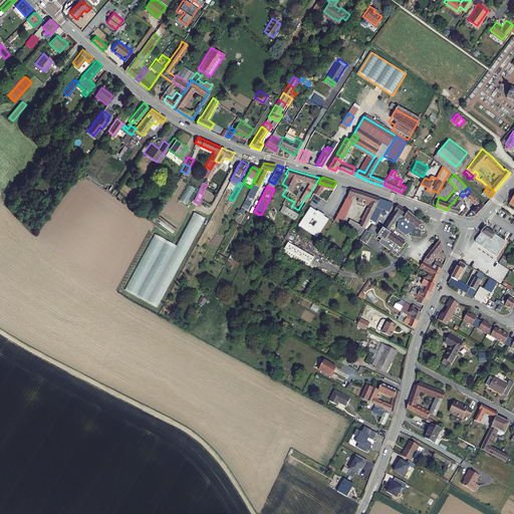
[(368,220),(369,218),(379,200),(352,190),(344,204),(343,206),(348,208),(354,197),(371,204),(363,219),(364,219),(361,225),(343,216),(339,214),(335,219),(360,232),(365,225),(367,222),(368,220)]
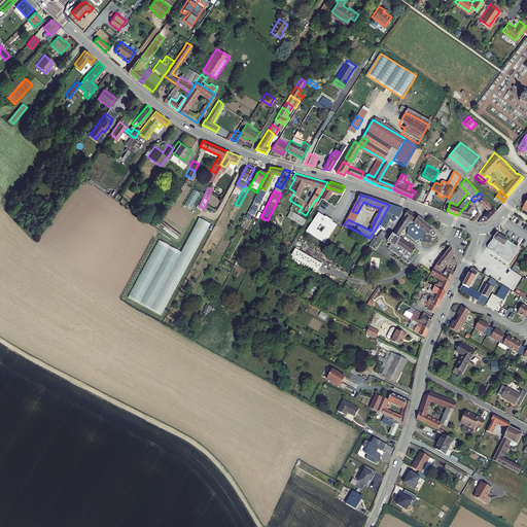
[(479,200),(488,208),(492,204),(482,196),(479,200)]
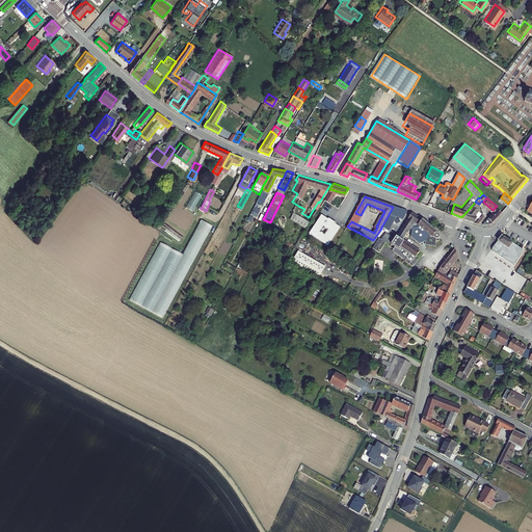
[(248,214),(253,216),(258,207),(254,205),(248,214)]
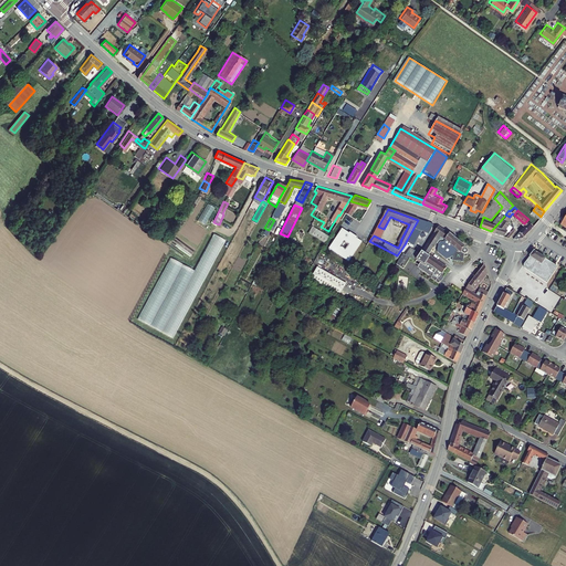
[(491,231),(501,234),(506,228),(504,227),(507,222),(506,221),(502,219),(491,231)]
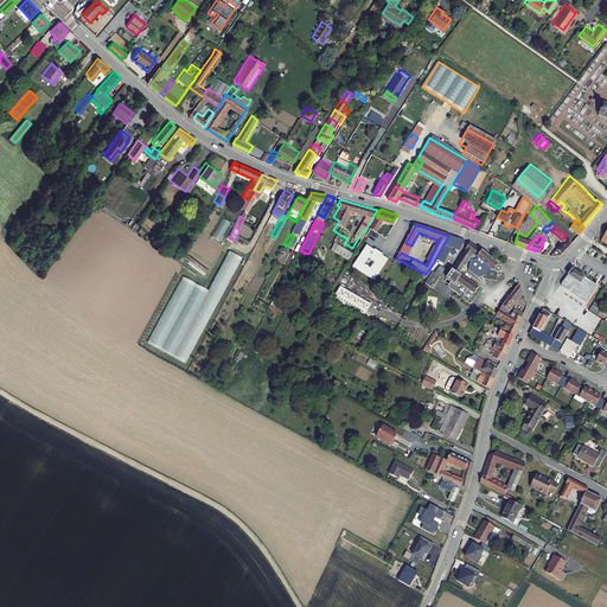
[(561,250),(572,240),(567,235),(562,240),(549,253),(560,251),(561,250)]
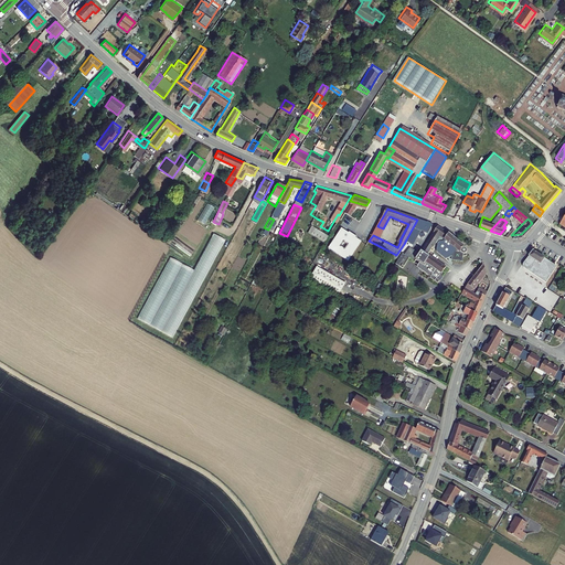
[(420,230),(428,234),(433,224),(417,220),(406,240),(412,243),(420,230)]
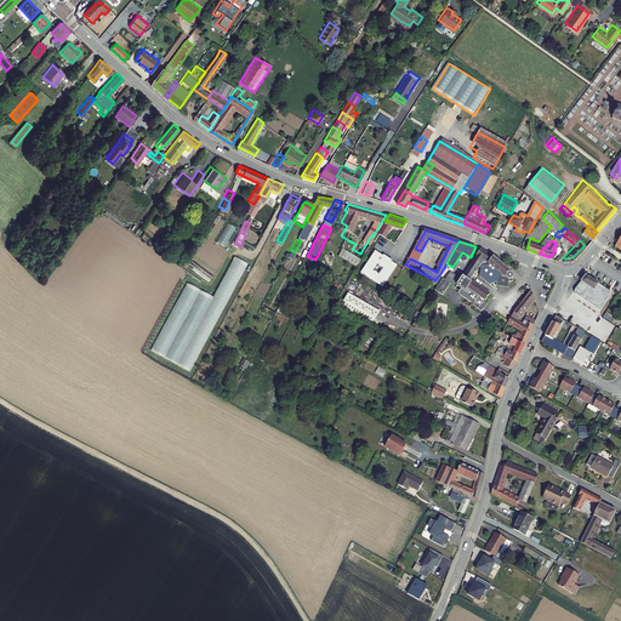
[(362,269),(383,284),(398,261),(392,257),(393,256),(391,255),(385,250),(383,252),(375,246),(362,269)]
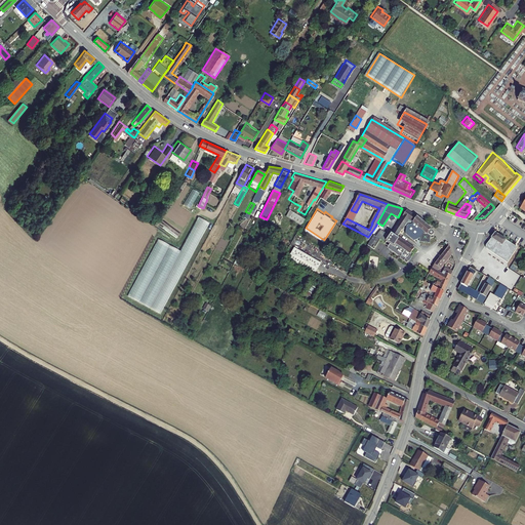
[(468,217),(470,218),(476,210),(476,208),(468,217)]
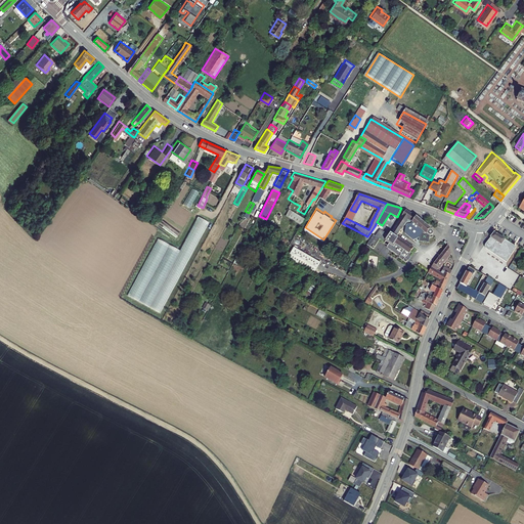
[(299,223),(302,216),(289,210),(285,216),(299,223)]
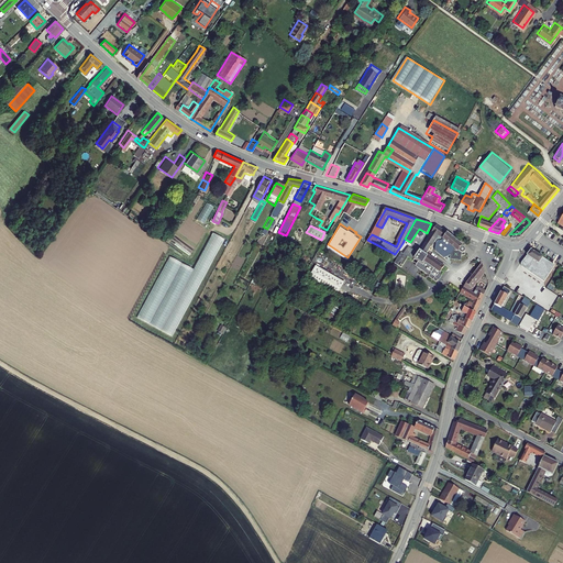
[(376,236),(382,228),(376,225),(372,234),(376,236)]
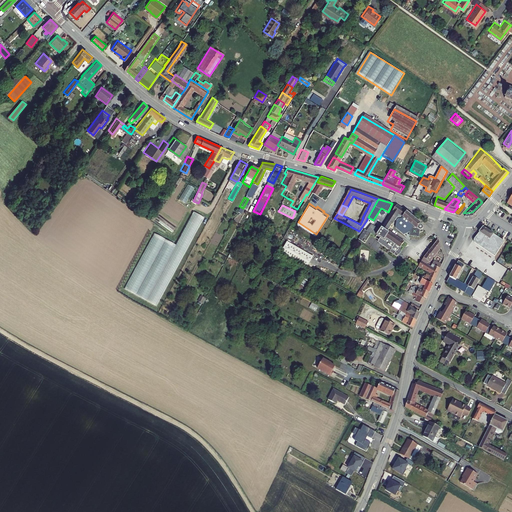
[(408,236),(419,237),(420,233),(422,233),(424,232),(423,230),(424,229),(424,228),(424,227),(424,226),(423,225),(422,224),(421,224),(421,223),(408,211),(397,205),(393,211),(389,217),(394,220),(396,222),(395,228),(403,235),(409,232),(408,236)]
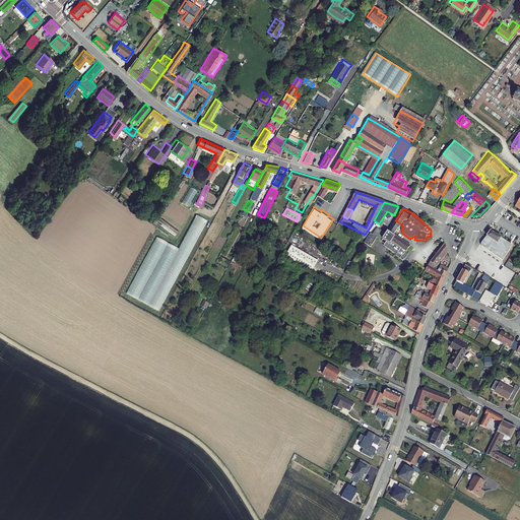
[(207,221),(196,215),(178,249),(156,237),(126,294),(158,312),(207,221)]
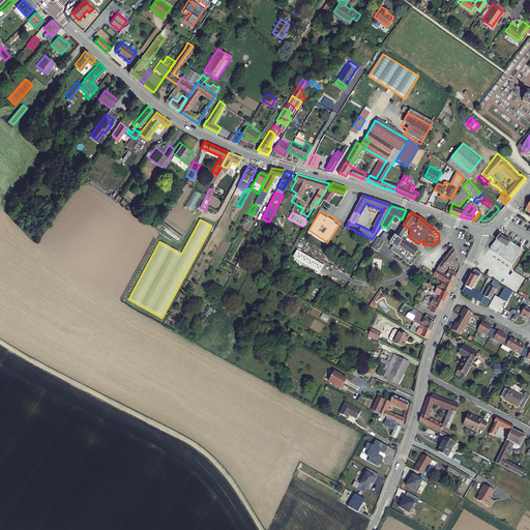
[(416,255),(418,251),(401,239),(406,232),(401,229),(396,235),(395,235),(394,237),(389,243),(393,245),(391,248),(392,248),(391,249),(405,259),(404,260),(411,265),(418,256),(416,255)]
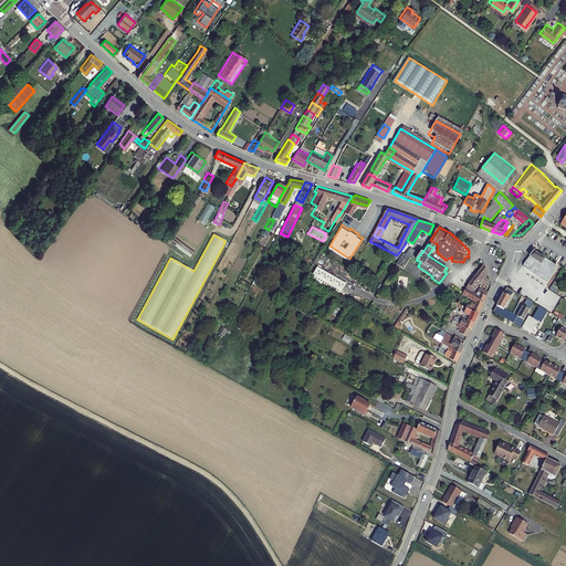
[(547,255),(532,245),(523,259),(523,261),(524,262),(549,280),(561,263),(552,258),(552,259),(547,255)]
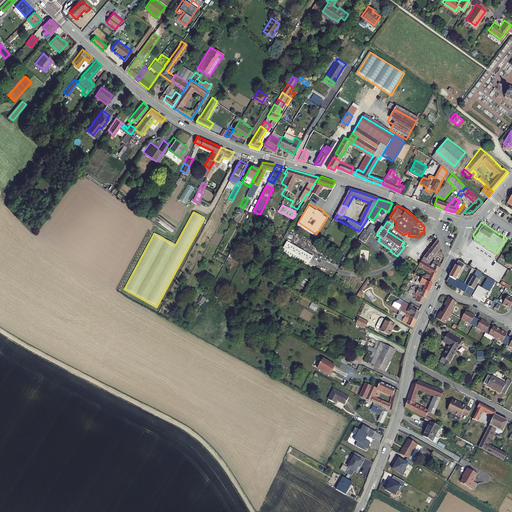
[(360,238),(365,241),(370,234),(375,237),(376,235),(381,229),(372,223),(368,230),(366,229),(360,238)]
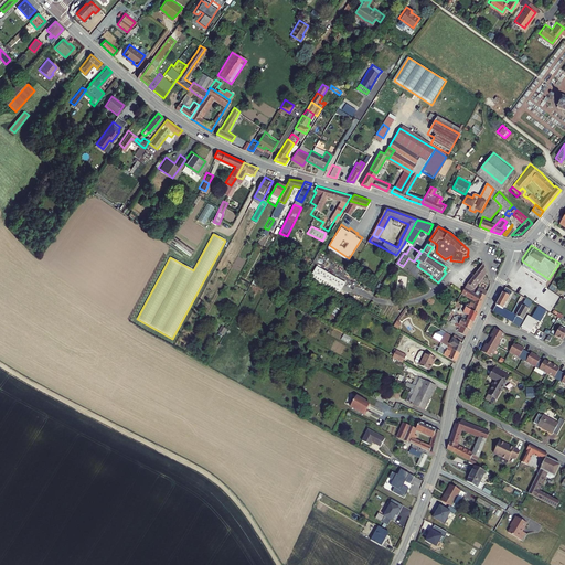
[(482,260),(466,284),(471,288),(484,267),(482,260)]
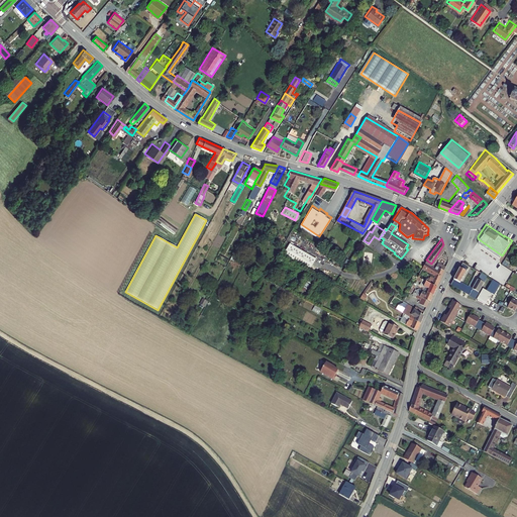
[(314,256),(288,241),(282,251),(308,267),(314,256)]
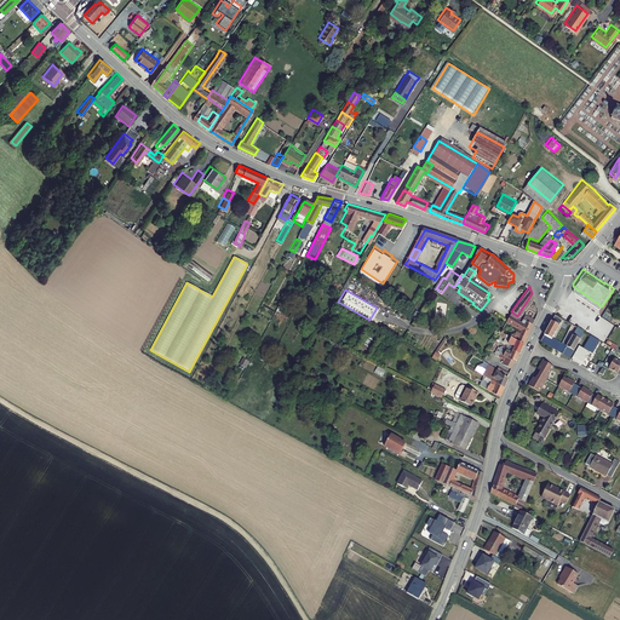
[(600,306),(596,313),(608,320),(612,314),(600,306)]
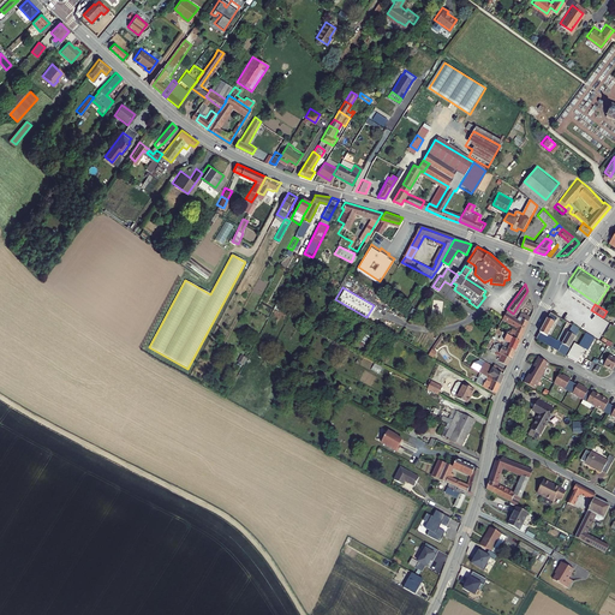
[(507,310),(496,326),(501,328),(505,321),(506,322),(508,320),(517,326),(512,335),(518,339),(527,320),(526,318),(518,312),(517,315),(513,314),(507,309),(507,310)]
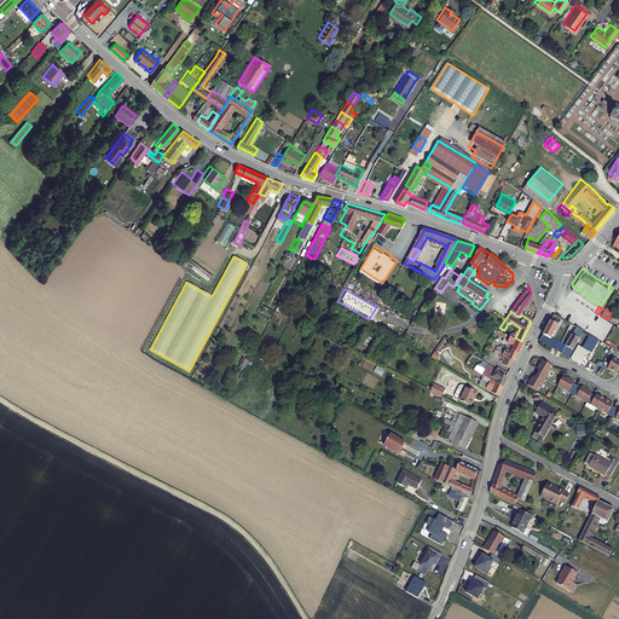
[(524,311),(521,314),(530,320),(533,317),(524,311)]
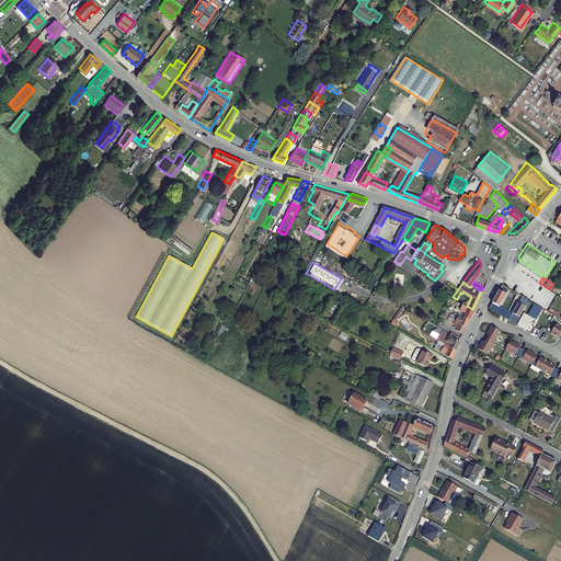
[(489,306),(495,310),(500,304),(508,289),(501,285),(489,306)]
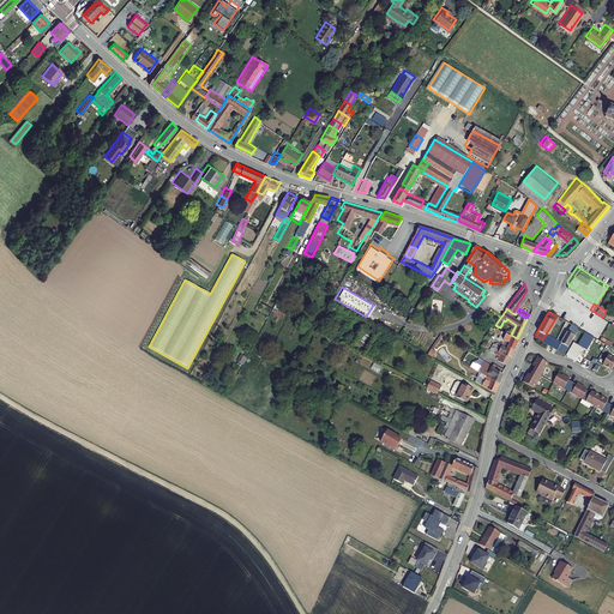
[(495,325),(492,332),(497,336),(501,329),(500,327),(495,325)]
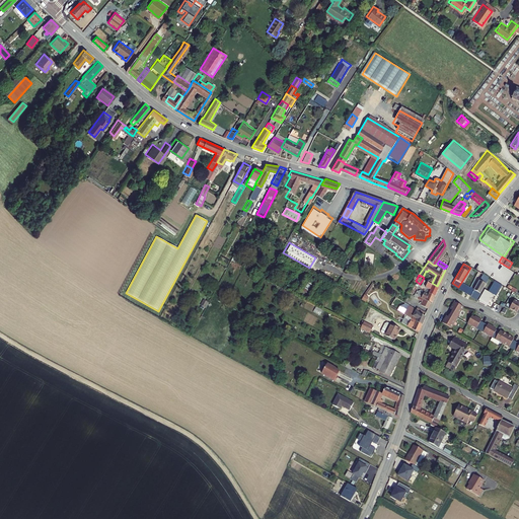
[(474,288),(480,292),(488,279),(482,276),(474,288)]
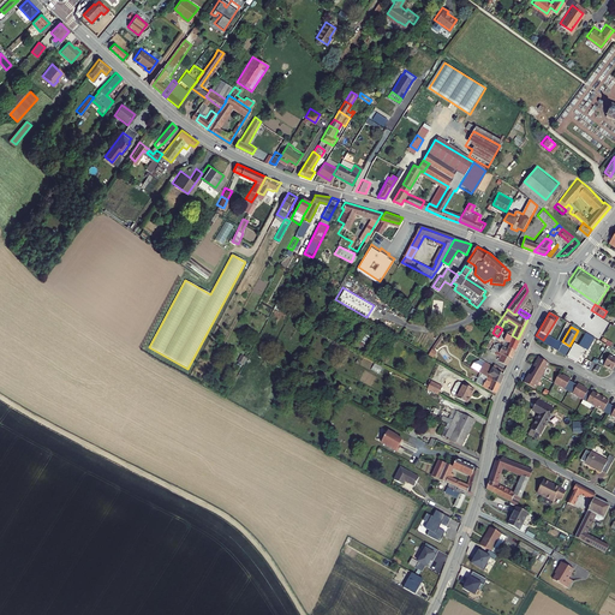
[(578,344),(574,341),(567,353),(577,359),(585,346),(587,348),(595,336),(586,330),(578,344)]
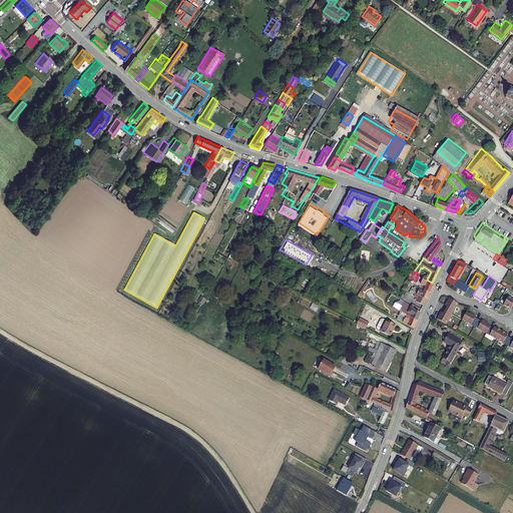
[(457,278),(453,284),(465,291),(468,287),(473,291),(475,289),(469,285),(457,278)]
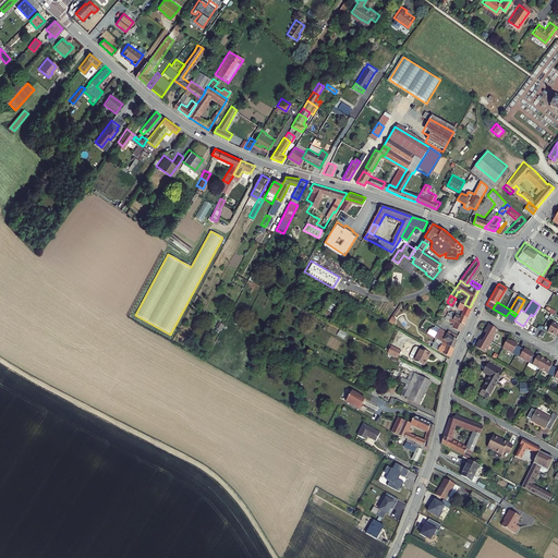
[(465,317),(470,307),(464,304),(461,310),(460,314),(465,317)]
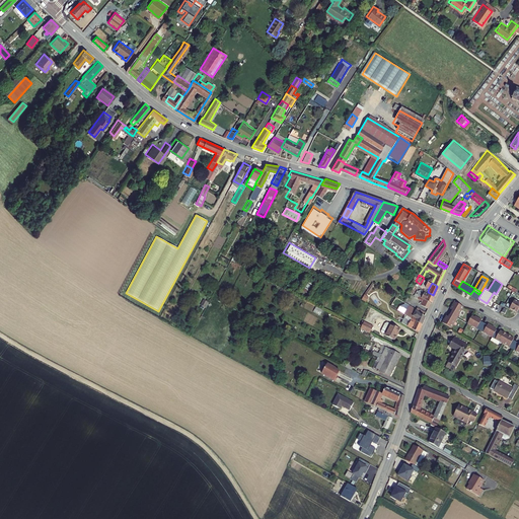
[(417,295),(421,297),(422,295),(429,299),(430,300),(433,295),(428,292),(421,287),(418,286),(414,292),(418,294),(417,295)]
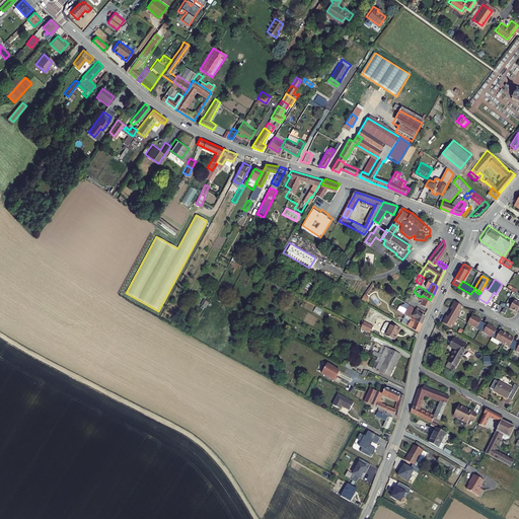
[(419,300),(427,305),(429,299),(422,295),(421,297),(419,300)]
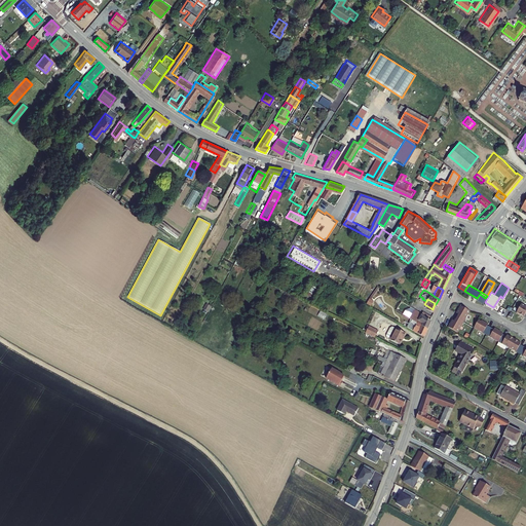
[(525,304),(521,301),(516,310),(523,314),(525,309),(525,304)]
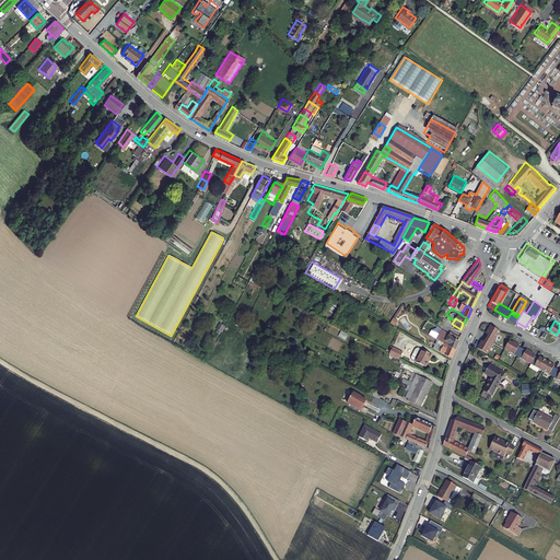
[(481,337),(477,345),(487,350),(493,339),(500,327),(490,322),(486,329),(487,330),(485,334),(482,338),(481,337)]
